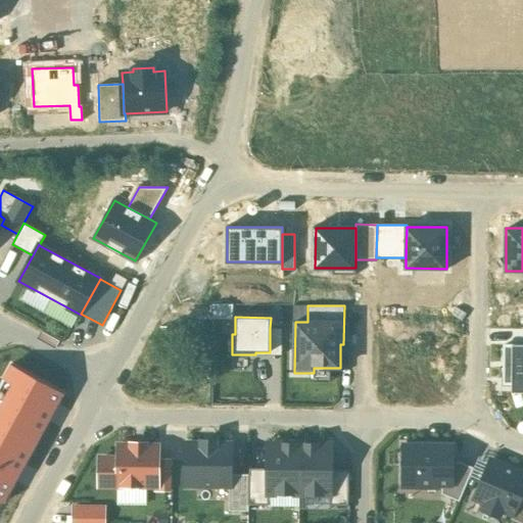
[(282,328),(270,328),(270,352),(255,352),(255,354),(282,355),(282,328)]
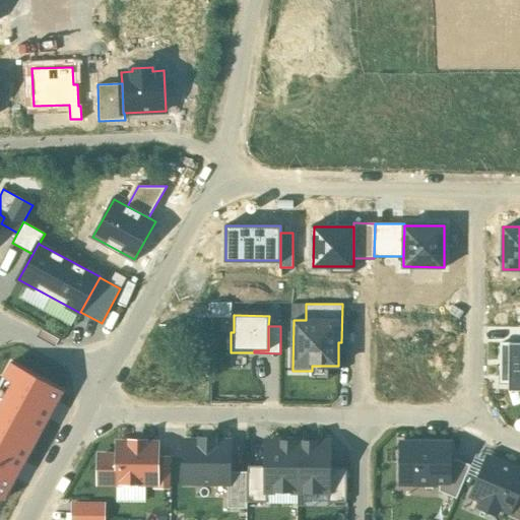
[(519,342),(501,343),(500,383),(509,383),(509,389),(519,389),(519,342)]
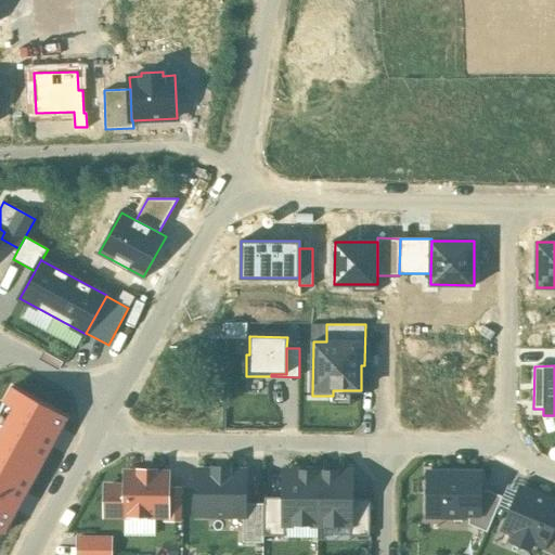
[(66,417),(12,388),(0,409),(0,529),(3,531),(66,417)]
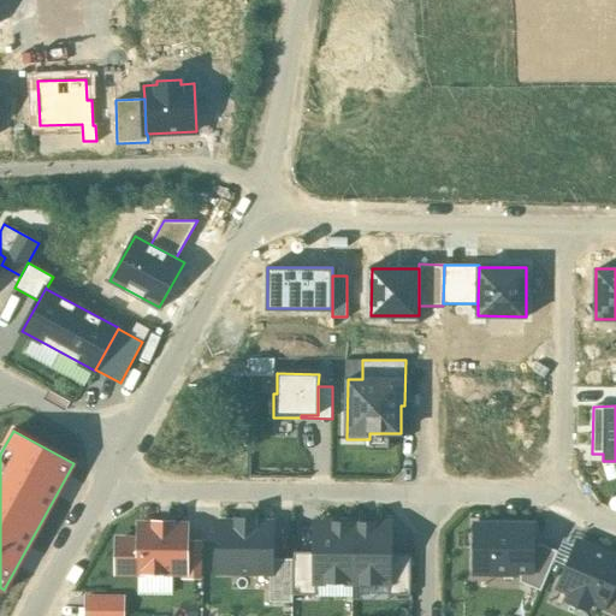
[(533,520),(474,520),(474,573),(521,573),(533,573),(533,544),(533,520)]
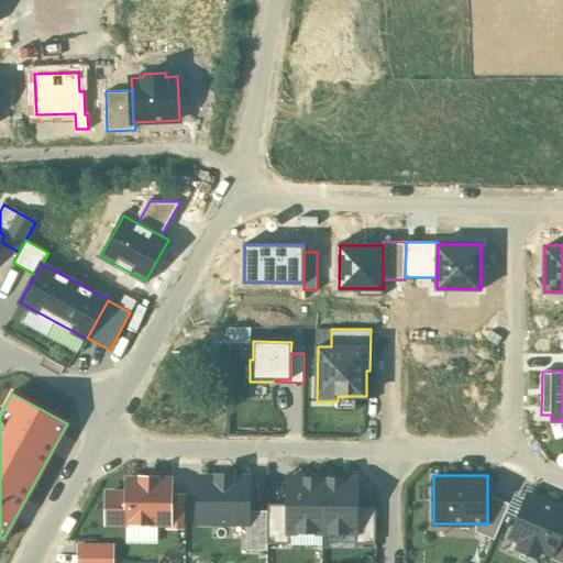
[(166,525),(172,525),(172,494),(172,476),(125,476),(125,493),(125,525),(166,525)]
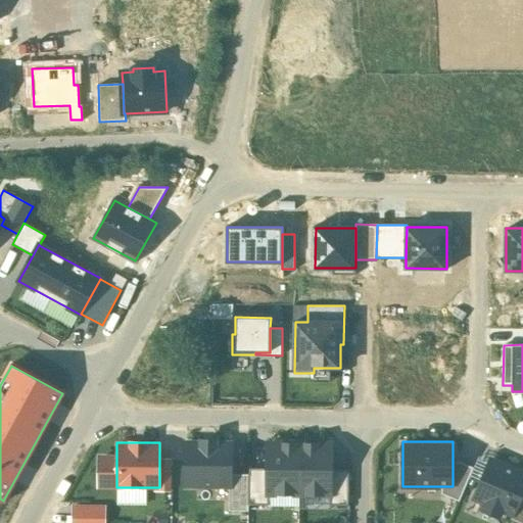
[(268,493),(299,493),(299,442),(267,442),(267,468),(267,493),(268,493)]
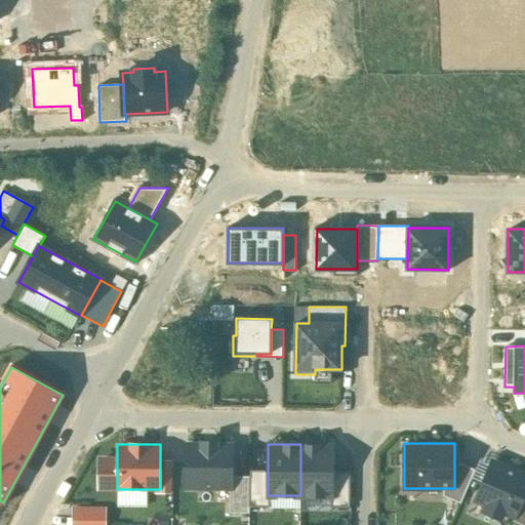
[(300,444),(300,495),(331,495),(332,495),(332,471),(332,444),(300,444)]
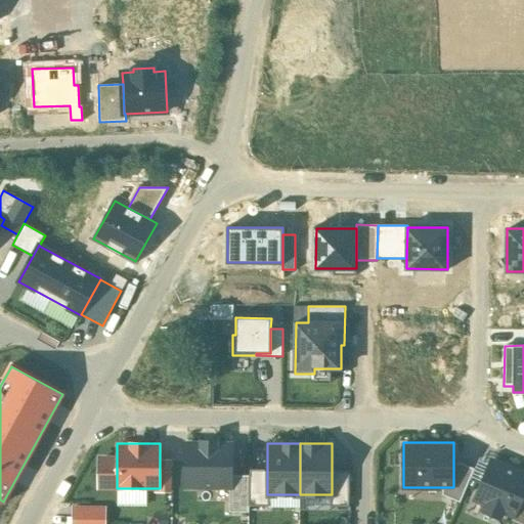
[(185,486),(229,486),(229,475),(230,446),(186,446),(185,486)]
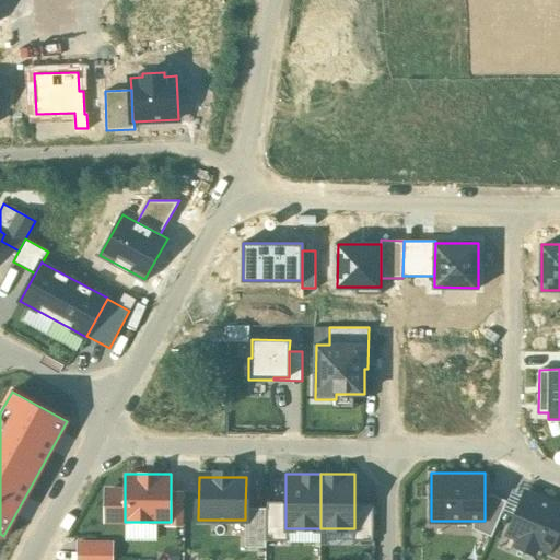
[(539,548),(548,551),(559,523),(559,503),(525,489),(506,534),(516,539),(513,547),(536,556),(539,548)]
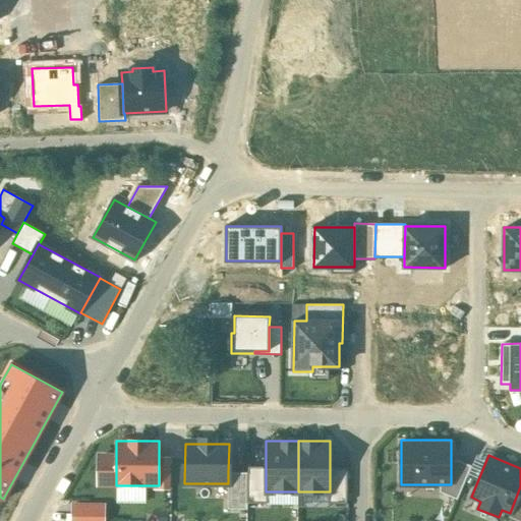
[(116,485),(116,456),(98,456),(98,485),(116,485)]
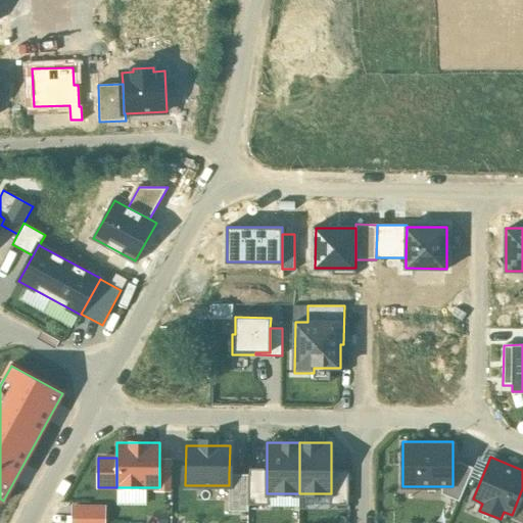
[(172,459),(159,459),(159,487),(154,487),(154,490),(172,490),(172,459)]
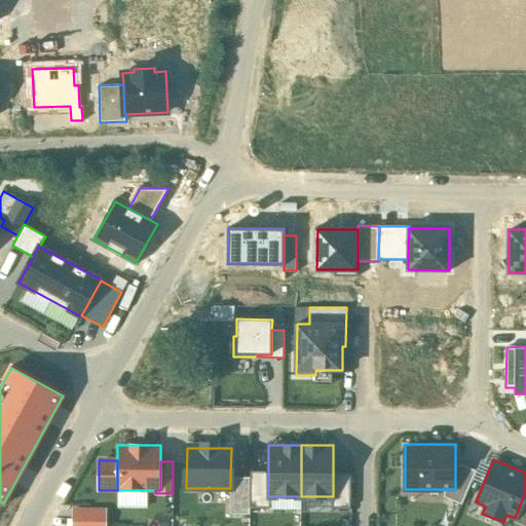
[(462,464),(455,464),(455,489),(445,489),(445,496),(461,503),(476,470),(462,464)]
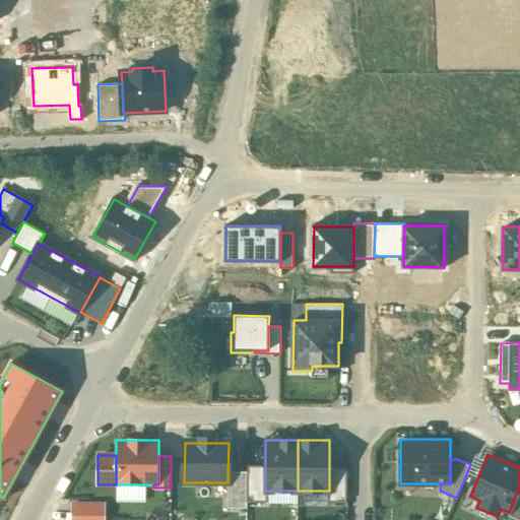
[(266,491),(265,491),(265,465),(246,465),(246,471),(246,502),(266,502),(266,491)]
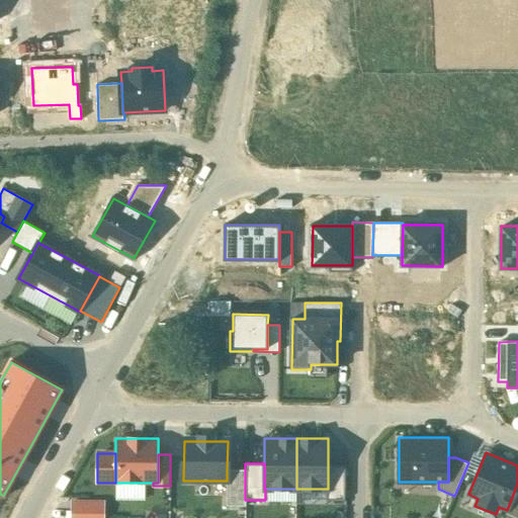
[(345,464),(328,464),(328,489),(327,489),(327,500),(345,500),(345,464)]
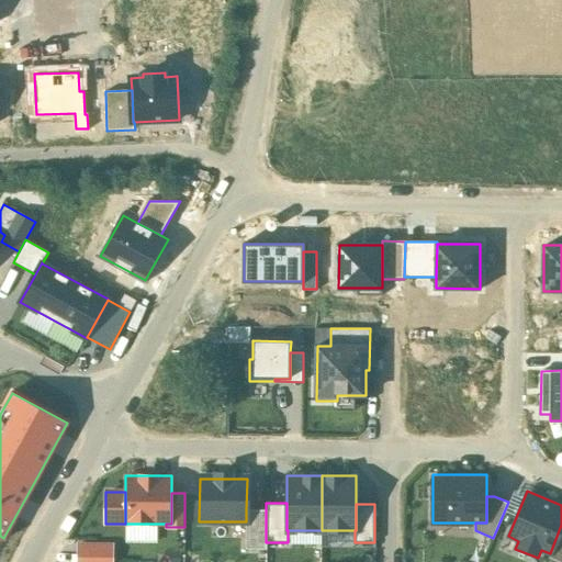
[(266,509),(246,509),(246,521),(246,548),(266,549),(266,542),(266,509)]
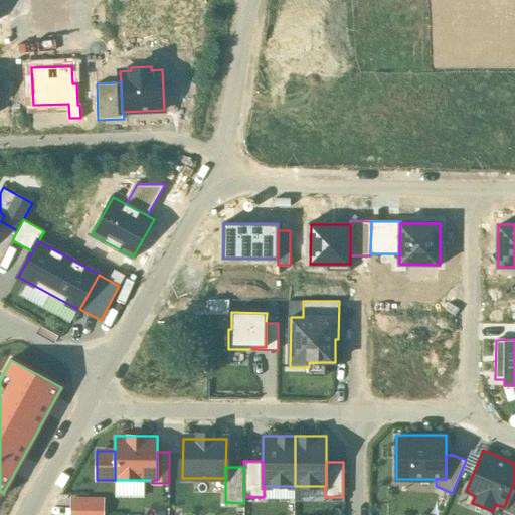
[(514,514),(514,481),(504,507),(502,512),(510,514),(514,514)]
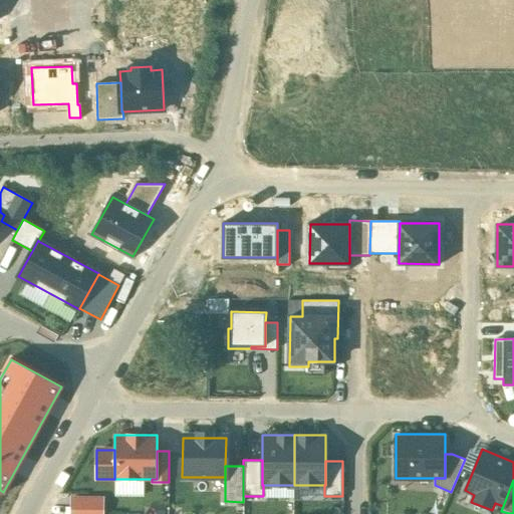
[(103,513),(103,497),(71,497),(70,513),(103,513)]
